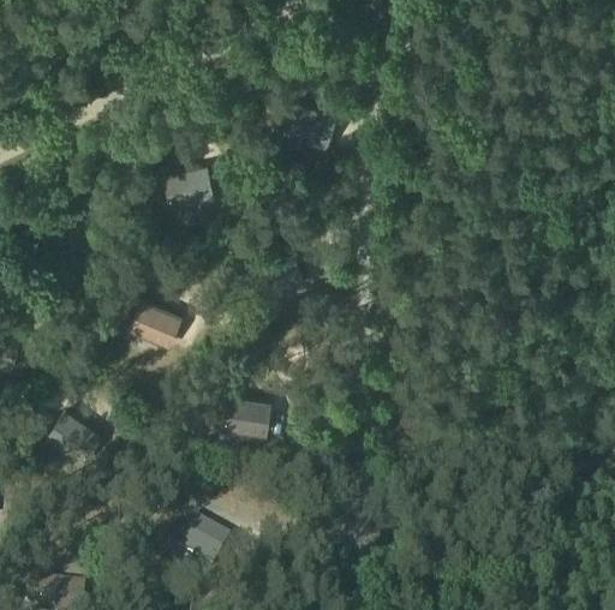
[(293,103),(282,135),(327,151),(336,119),(293,103)]
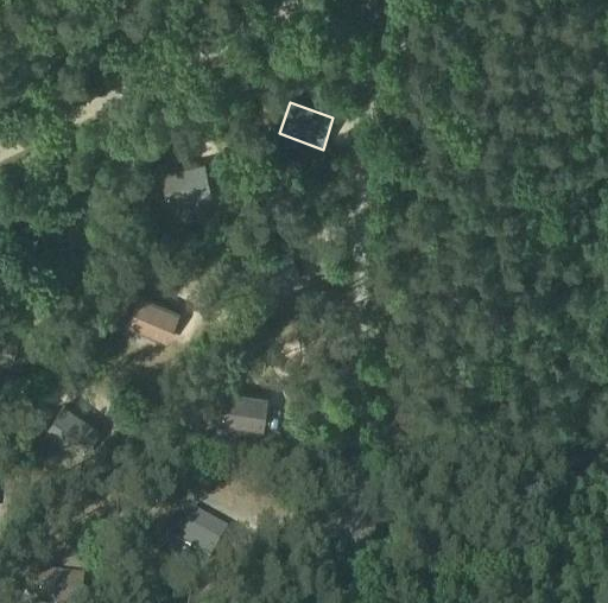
[(211,200),(203,166),(160,176),(168,208),(211,200)]
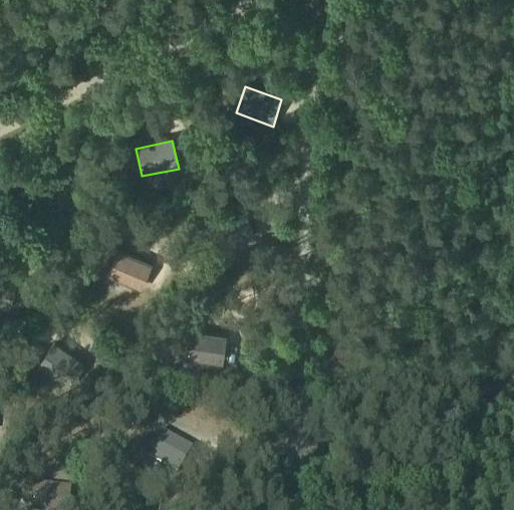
[(211,227),(221,253),(255,238),(245,212),(211,227)]
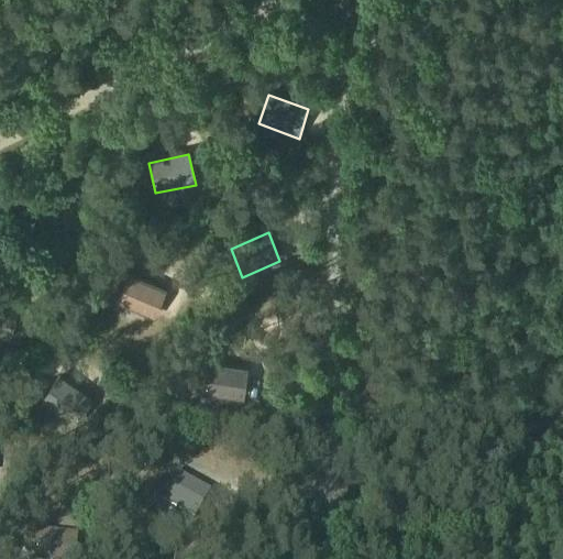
[(116,305),(154,320),(166,293),(129,276),(116,305)]
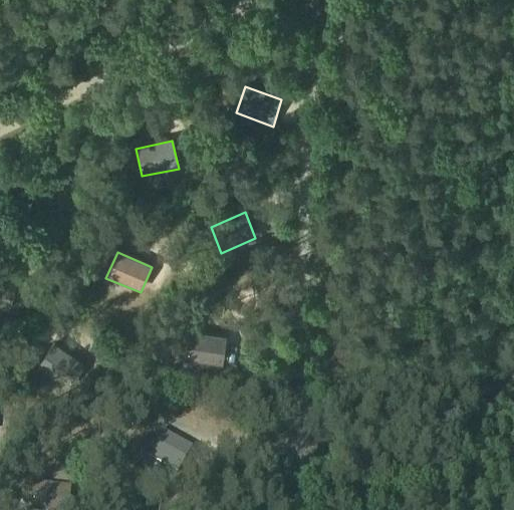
[(189,333),(185,361),(224,367),(226,339),(189,333)]
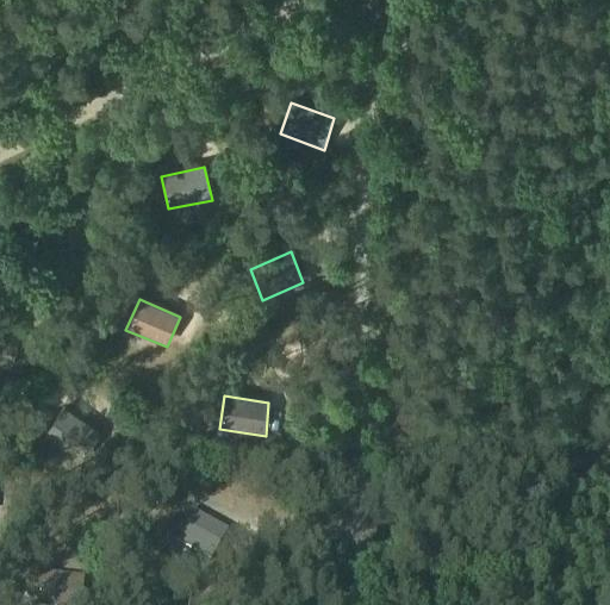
[(64,410),(44,437),(81,463),(101,436),(64,410)]
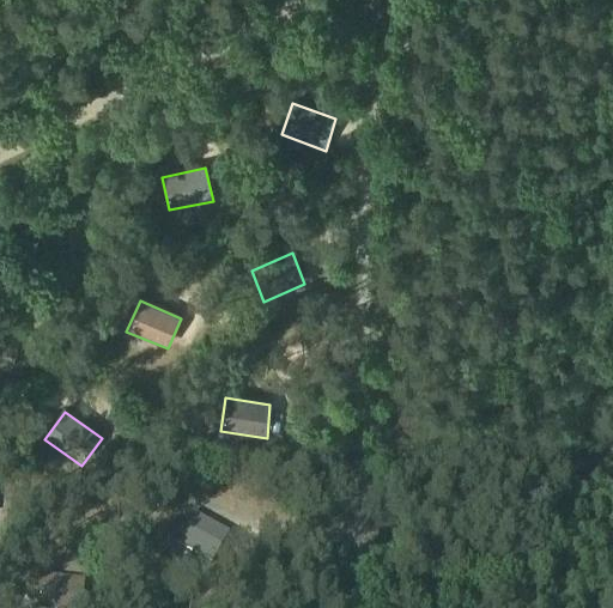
[(189,520),(171,549),(212,572),(229,542),(189,520)]
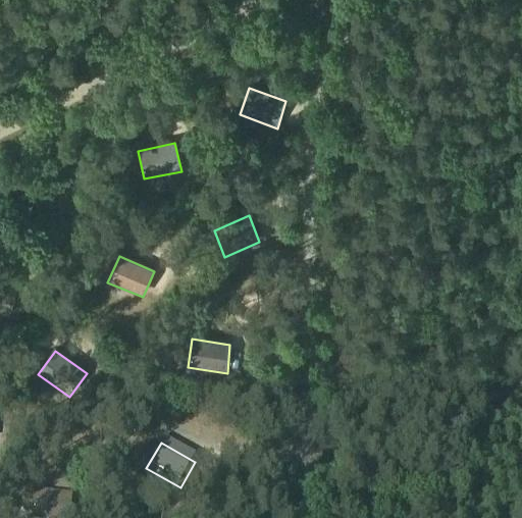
[(68,517),(70,501),(34,498),(31,517),(68,517)]
